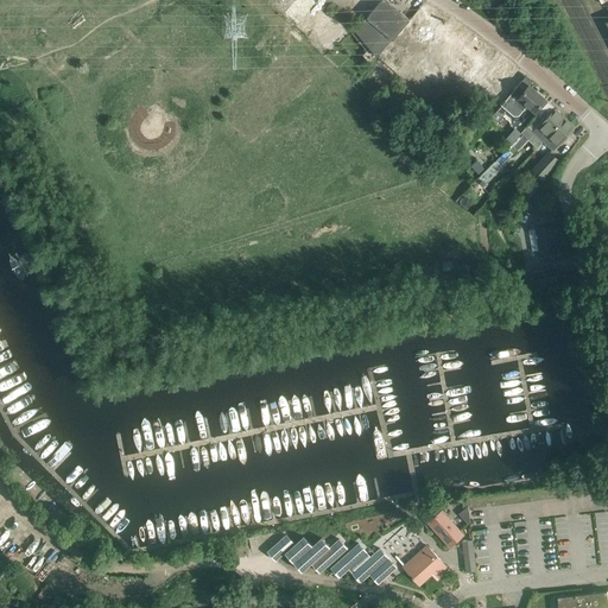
[(304,25),(320,0),(296,0),(287,13),(304,25)]
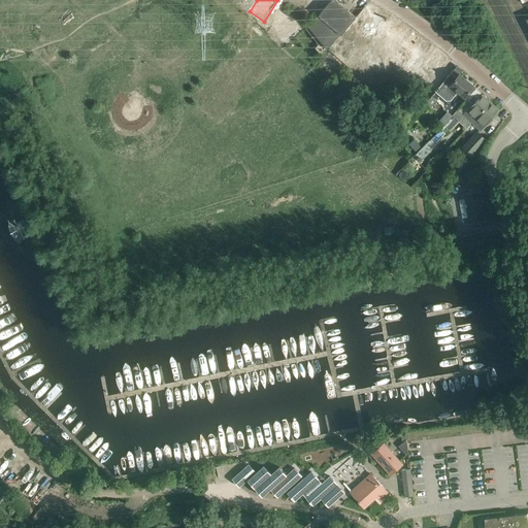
[(312,26),(330,48),(335,44),(337,40),(369,17),(359,32),(366,40),(383,28),(369,11),(365,8),(359,19),(344,0),(307,0),(314,3),(316,6),(323,11),(312,26)]
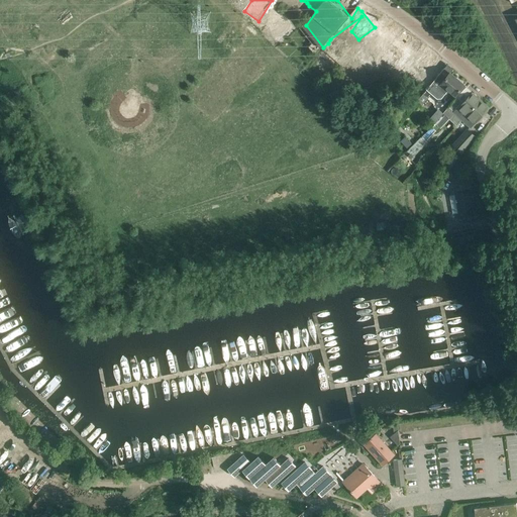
[(355,59),(371,71),(378,62),(399,71),(407,62),(403,58),(398,56),(410,40),(414,31),(403,27),(394,19),(387,16),(380,24),(378,30),(357,55),(355,59)]
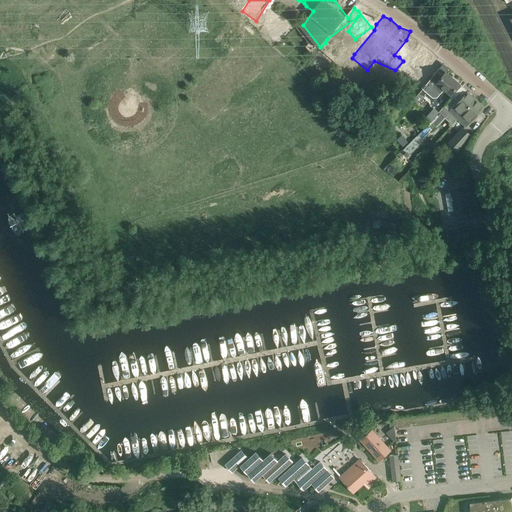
[(441,77),(436,72),(432,77),(422,88),(433,97),(437,97),(444,89),(452,96),(457,90),(462,85),(445,72),(441,77)]
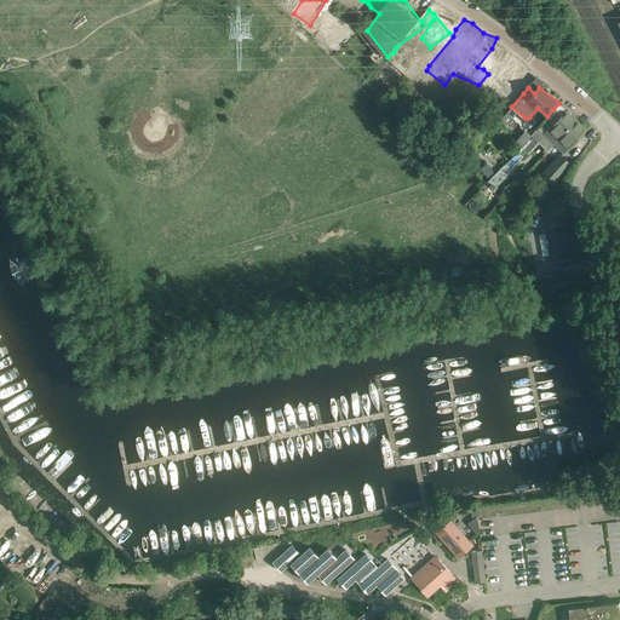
[(522,144),(517,150),(520,153),(523,149),(528,154),(529,153),(539,142),(549,149),(554,143),(575,120),(566,112),(562,116),(555,109),(547,116),(532,135),(522,144)]
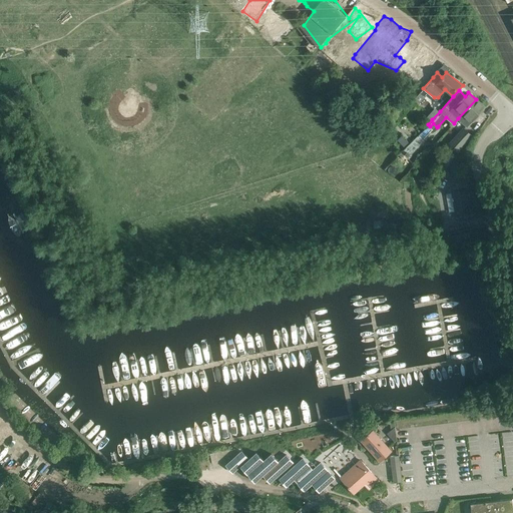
[(476,99),(458,118),(466,125),(484,106),(476,99)]
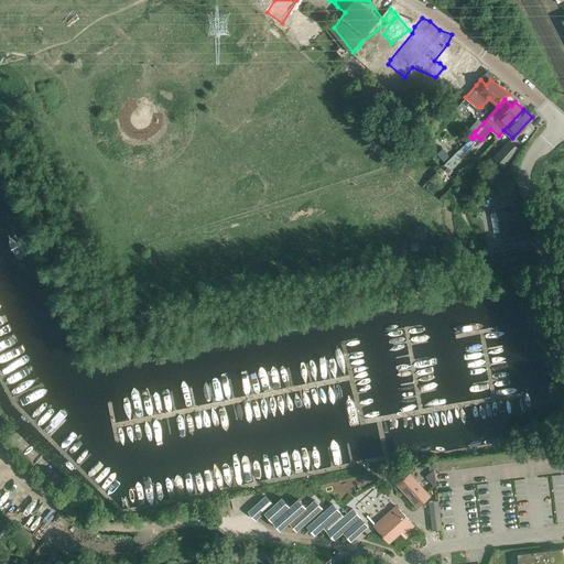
[(494,159),(503,166),(519,150),(509,141),(494,159)]
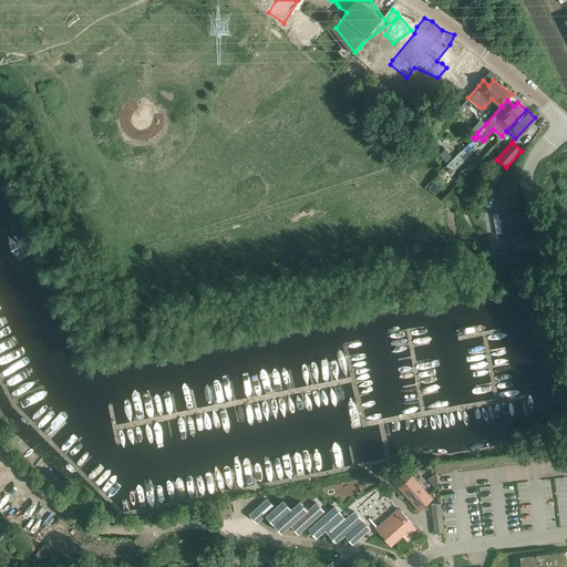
[(445,151),(440,155),(446,162),(452,157),(445,151)]
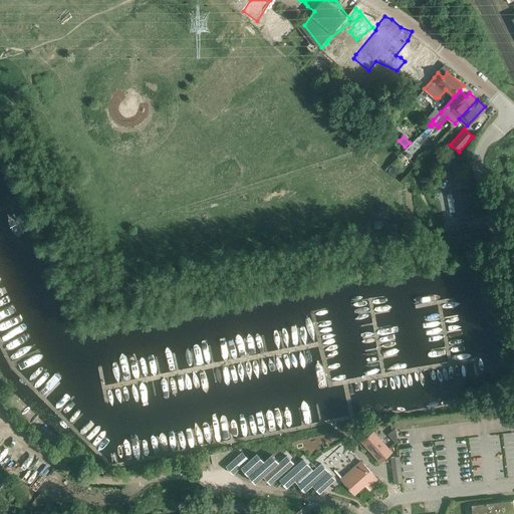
[(415,140),(404,153),(409,158),(421,146),(415,140)]
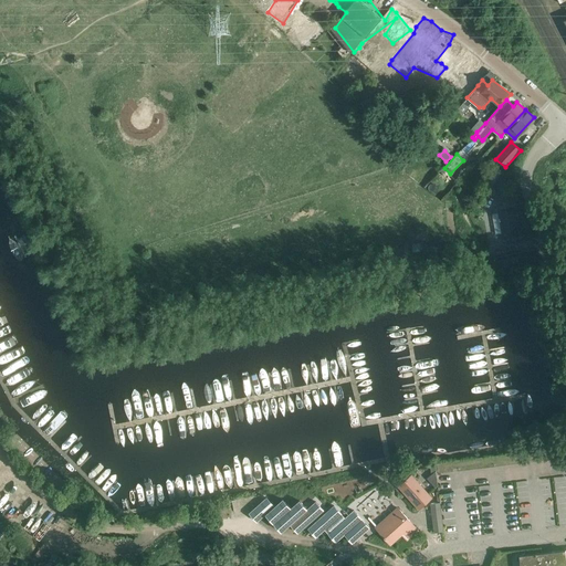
[(516,207),(499,210),(502,231),(520,228),(516,207)]
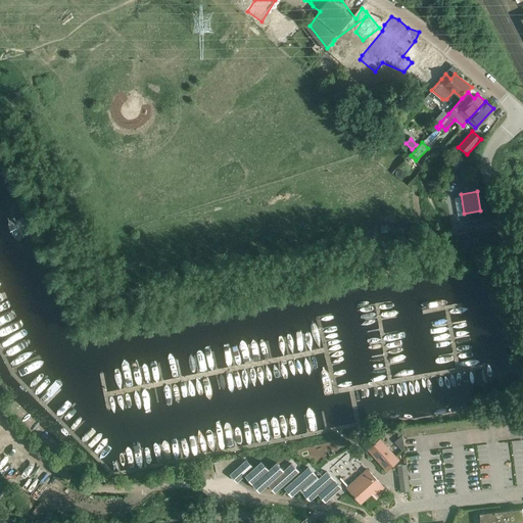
[(394,442),(402,450),(405,448),(402,438),(402,435),(398,438),(394,442)]
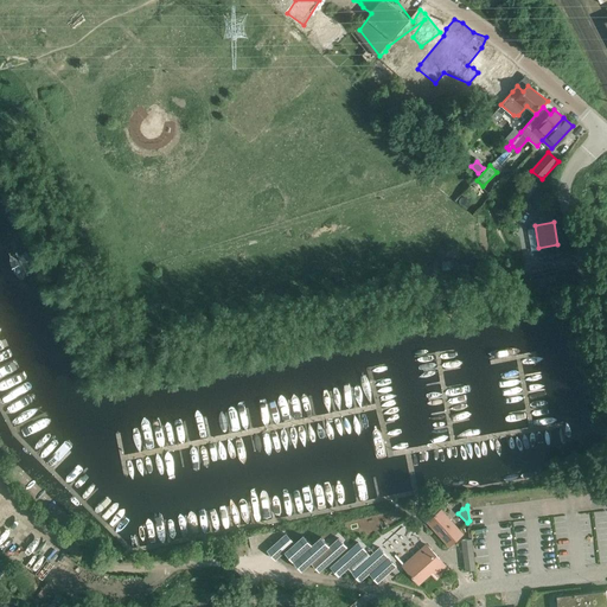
[(441,511),(429,522),(435,529),(436,530),(439,532),(446,540),(452,545),(455,542),(462,535),(459,531),(449,522),(441,511)]
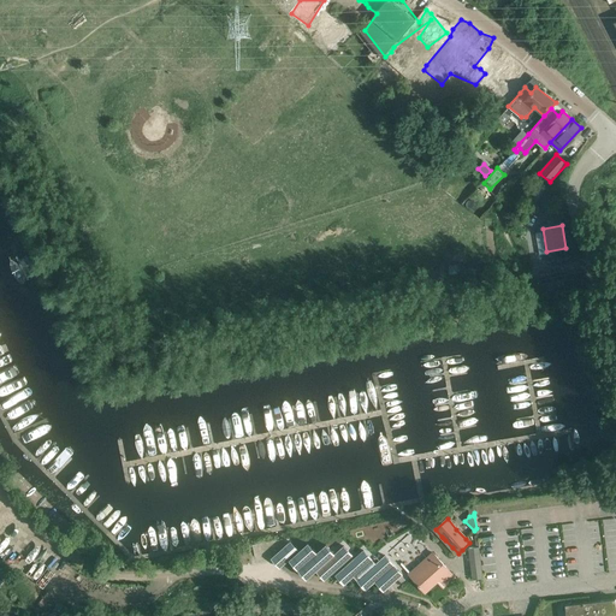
[(326,545),(317,554),(308,544),(298,551),(290,542),(271,558),(279,568),(289,560),(306,579),(315,570),(324,580),(351,555),(344,546),(335,555),(326,545)]
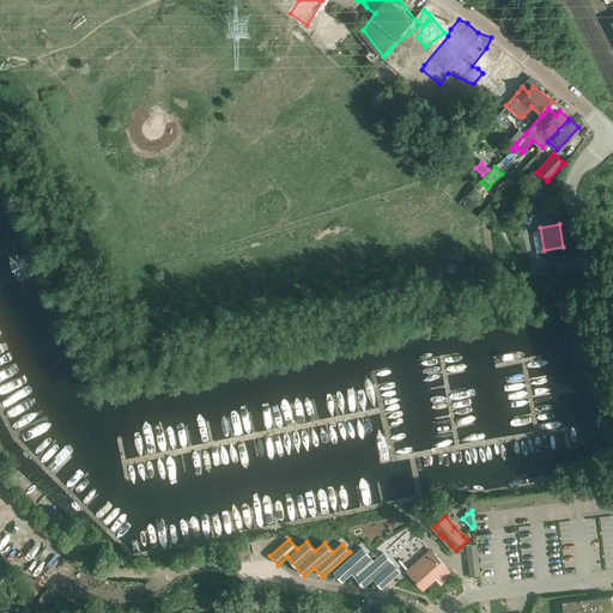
[(467,546),(469,568),(469,577),(480,576),(477,545),(467,546)]
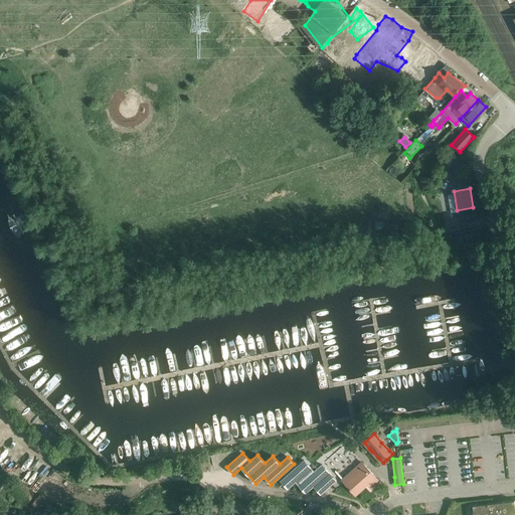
[(304,460),(281,481),(287,489),(295,482),(305,493),(313,486),(320,494),(336,480),(322,465),(311,475),(308,471),(311,468),(304,460)]
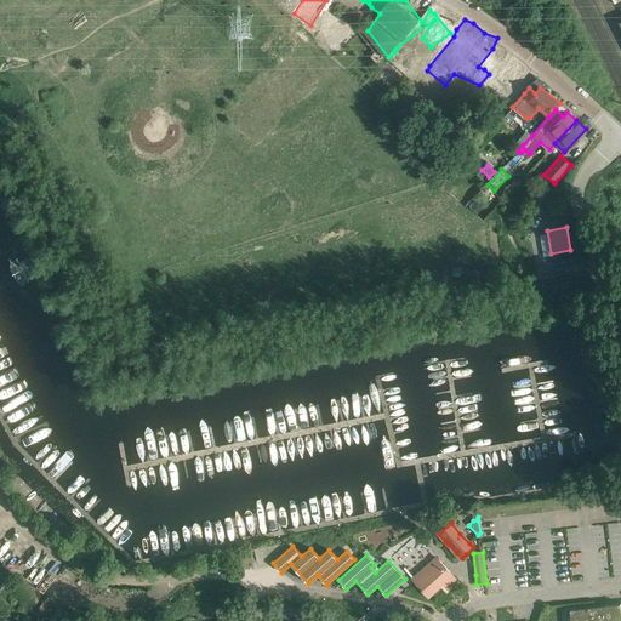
[(434,567),(415,584),(427,597),(439,586),(445,592),(454,585),(448,579),(451,575),(453,575),(437,557),(431,563),(434,567)]
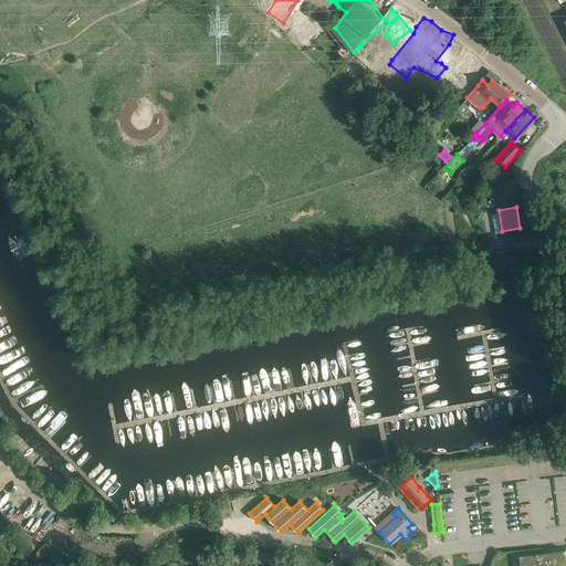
[(522,555),(520,555),(520,565),(565,565),(565,549),(522,555)]
